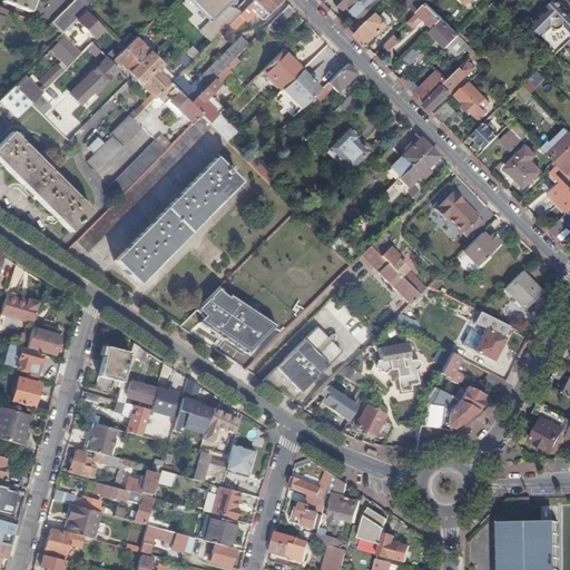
[(33,0),(2,0),(2,1),(29,12),(33,0)]
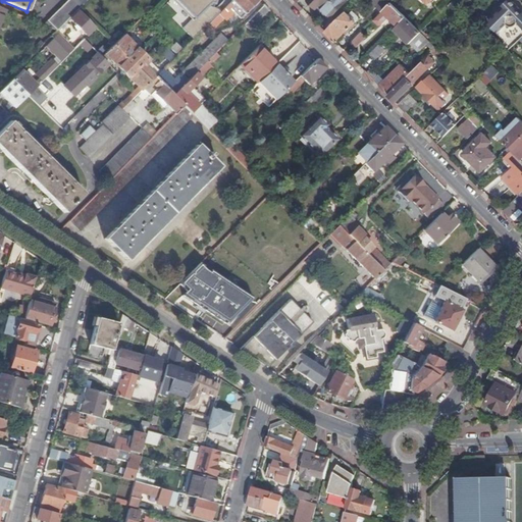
[(79,9),(88,0),(68,0),(44,25),(49,28),(57,31),(79,9)]
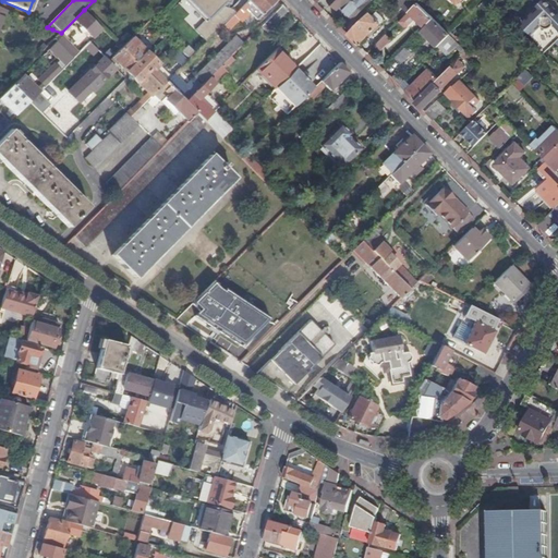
[(225,24),(237,13),(233,10),(228,8),(230,0),(189,0),(207,19),(196,29),(207,41),(225,24)]
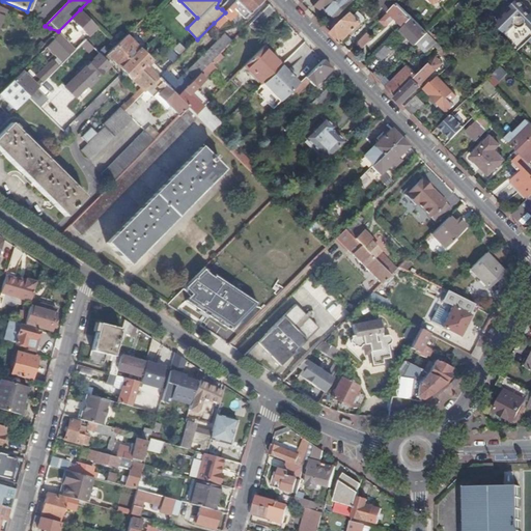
[(230,20),(238,12),(245,20),(263,0),(236,0),(225,12),(214,23),(218,28),(229,18),(230,20)]
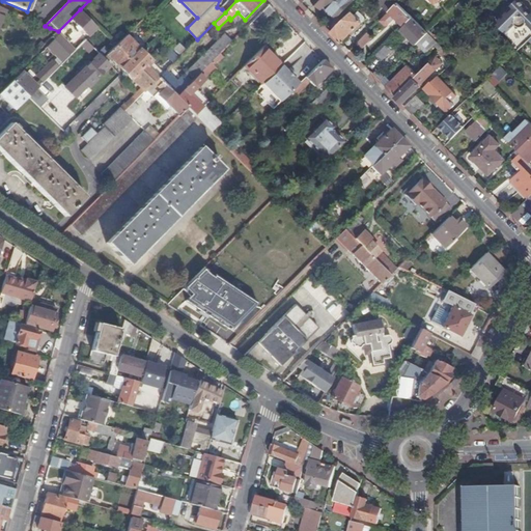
[(315,0),(324,8),(327,5),(338,17),(355,0),(315,0)]
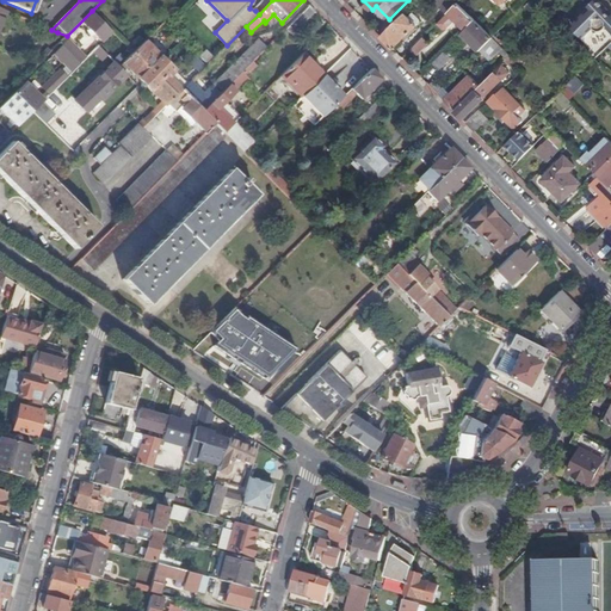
[(448,13),(450,12),(458,2),(456,0),(446,0),(440,6),(448,13)]
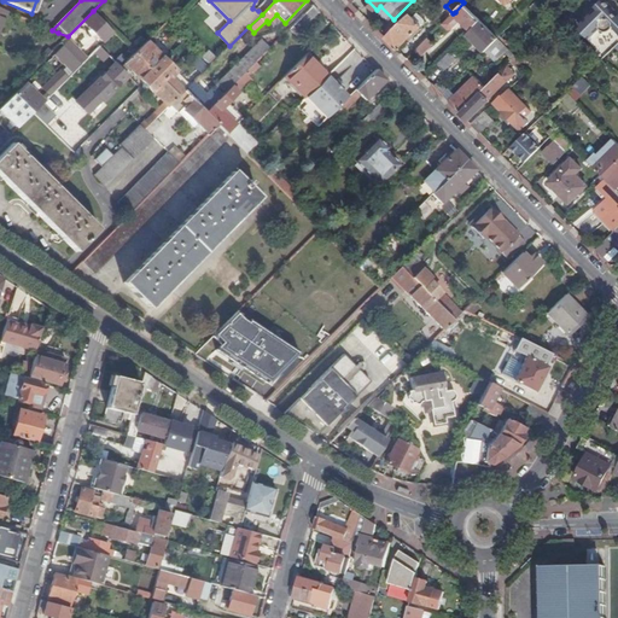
[(617,40),(617,12),(611,6),(611,5),(608,3),(607,3),(604,0),(602,0),(596,7),(598,10),(579,27),(590,38),(589,39),(600,48),(610,38),(614,38),(617,40)]
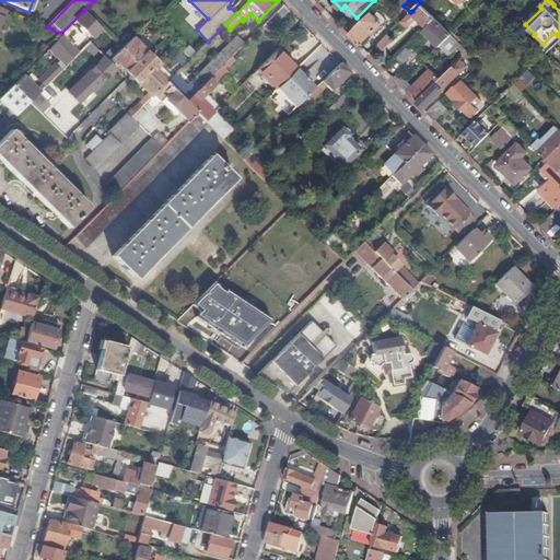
[(412,11),(428,26),(436,19),(420,2),(412,11)]
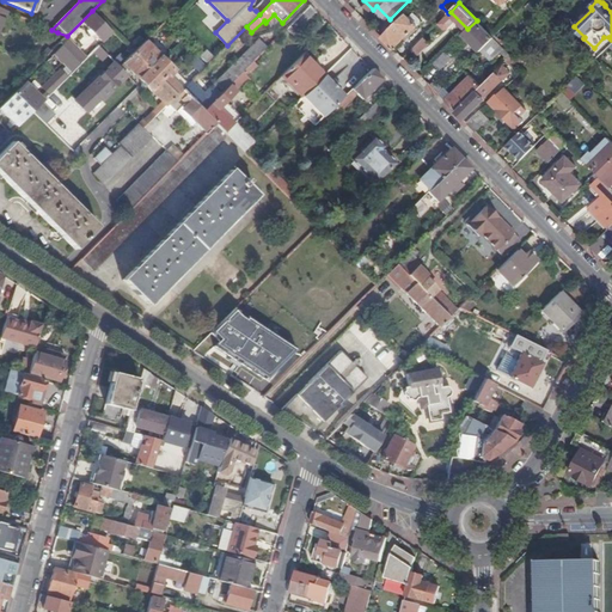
[(317,12),(310,6),(299,16),(306,23),(317,12)]
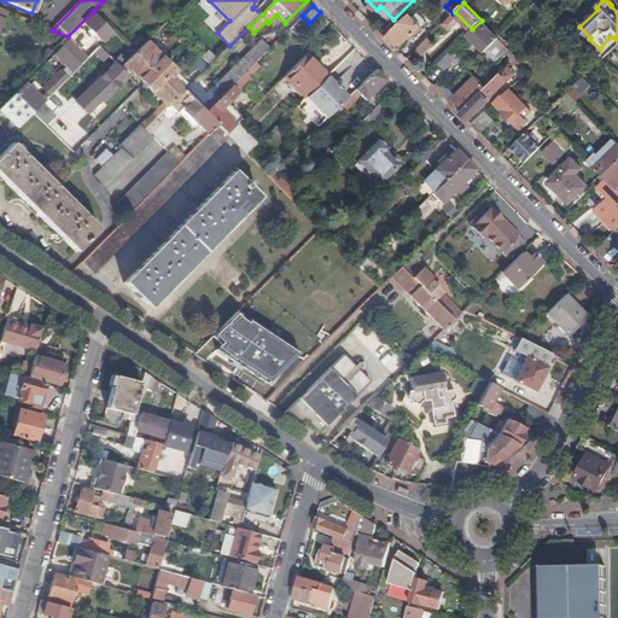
[(104,42),(114,33),(94,12),(83,23),(104,42)]
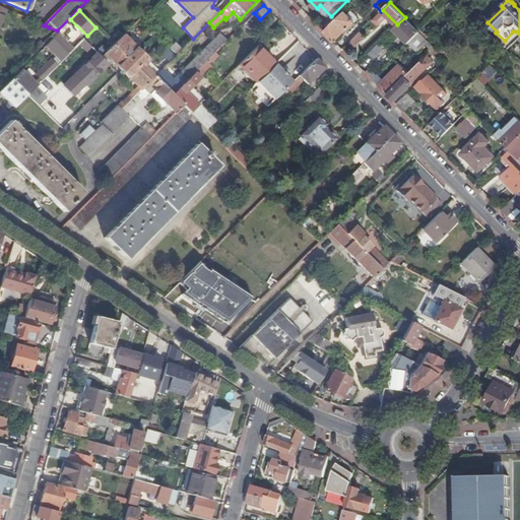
[(325,31),(336,42),(360,18),(352,10),(348,14),(345,11),(325,31)]
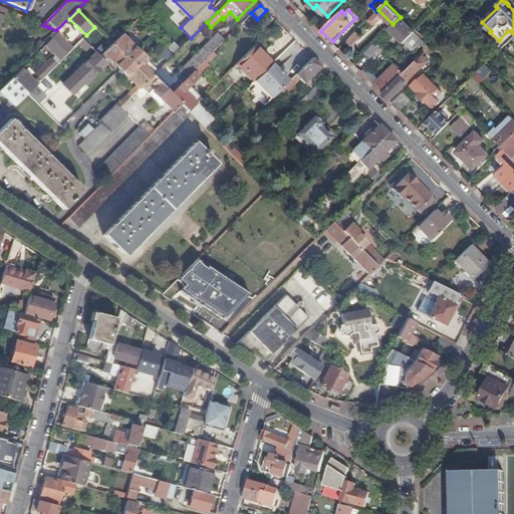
[(390,28),(404,43),(416,31),(414,29),(401,17),(393,24),(390,28)]
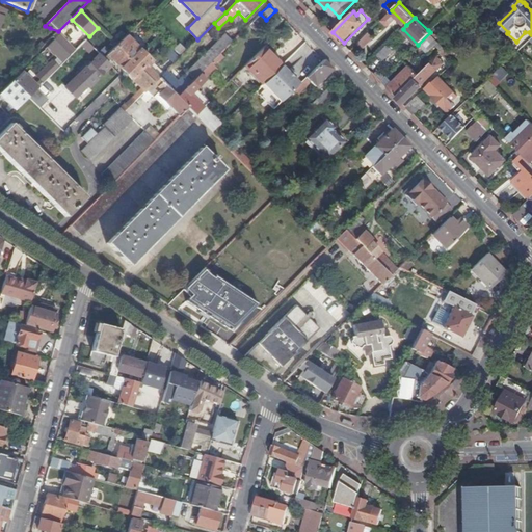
[(428,54),(440,42),(430,32),(418,45),(428,54)]
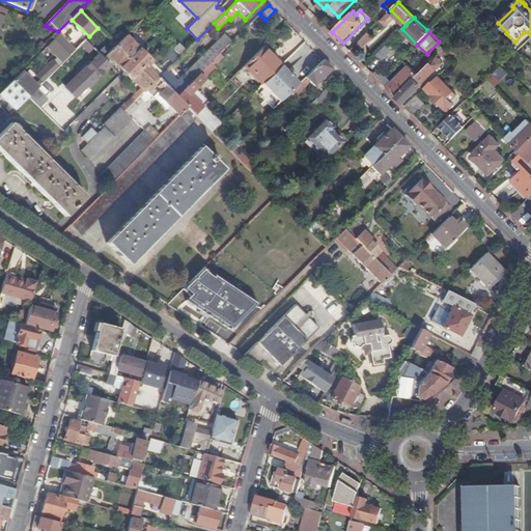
[(366,34),(357,44),(363,49),(372,40),(366,34)]
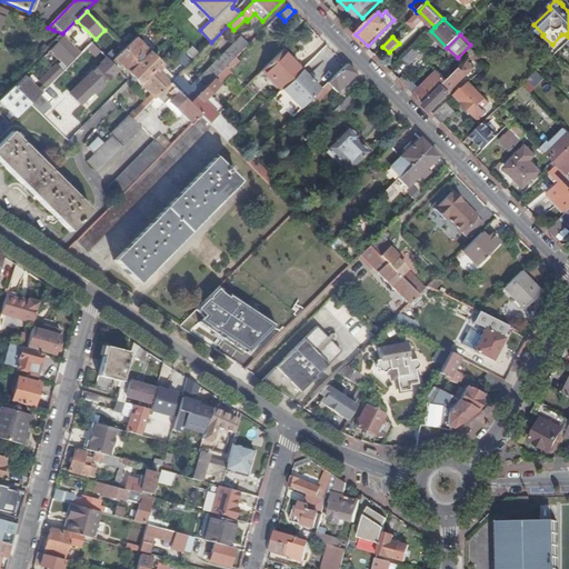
[(76,59),(81,53),(66,38),(60,43),(76,59)]
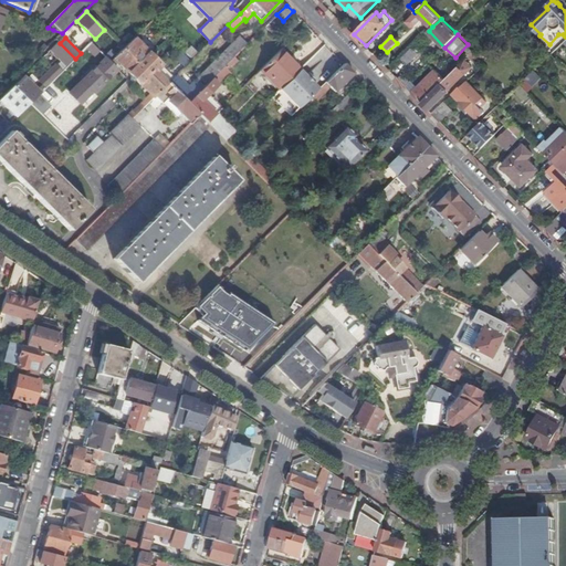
[(169,83),(189,103),(234,58),(247,45),(239,38),(188,87),(177,75),(169,83)]
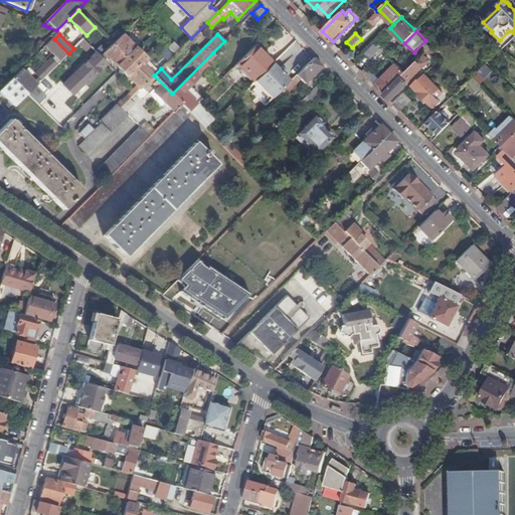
[(145,57),(123,35),(113,45),(68,89),(72,93),(84,80),(89,80),(108,62),(105,59),(108,56),(137,86),(121,101),(117,105),(116,104),(100,121),(102,123),(95,130),(89,124),(79,133),(86,139),(78,146),(89,155),(127,116),(121,109),(144,84),(146,87),(151,81),(155,87),(153,91),(174,112),(182,104),(172,94),(154,75),(161,68),(173,56),(171,53),(155,69),(151,72),(143,64),(147,60),(145,58),(145,57)]
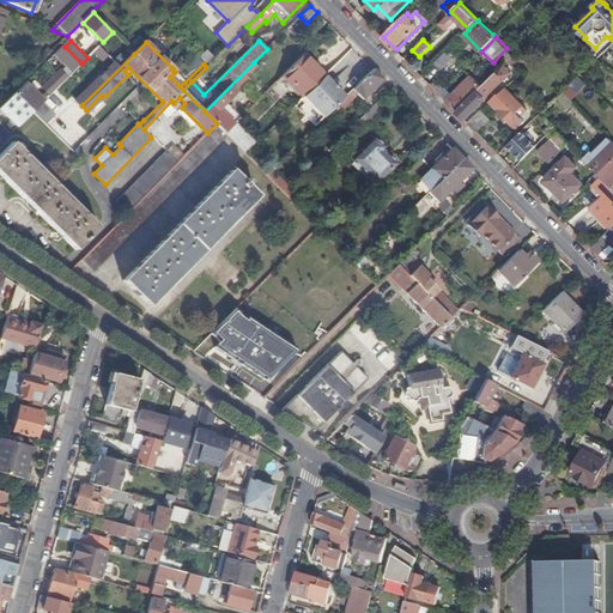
[(612,43),(598,59),(605,66),(612,58),(612,43)]
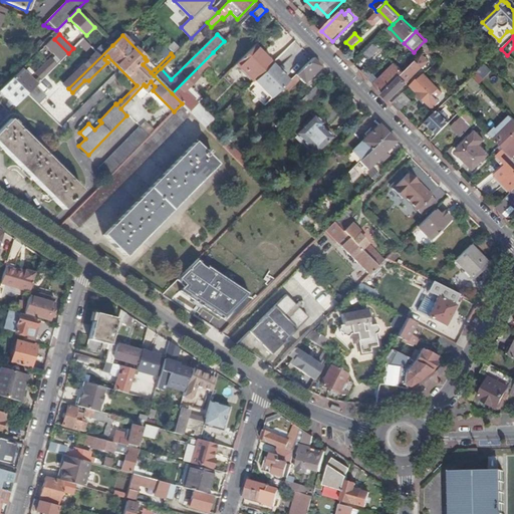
[(62,60),(67,54),(53,39),(47,45),(62,60)]
